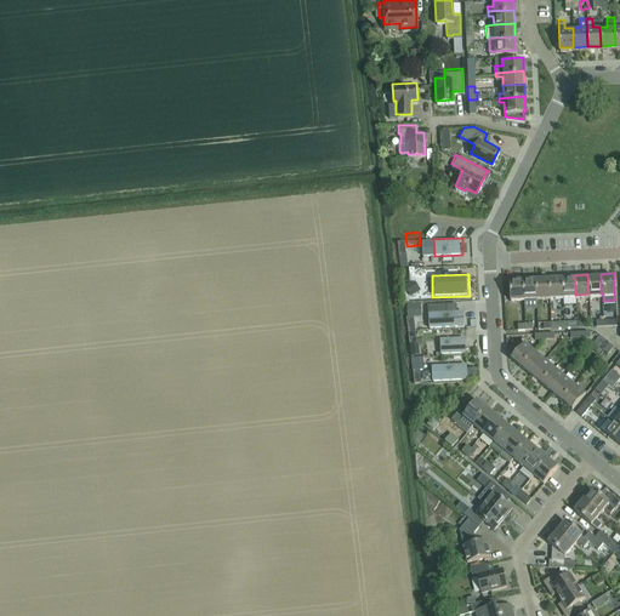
[(589,294),(601,294),(601,274),(587,274),(589,294)]
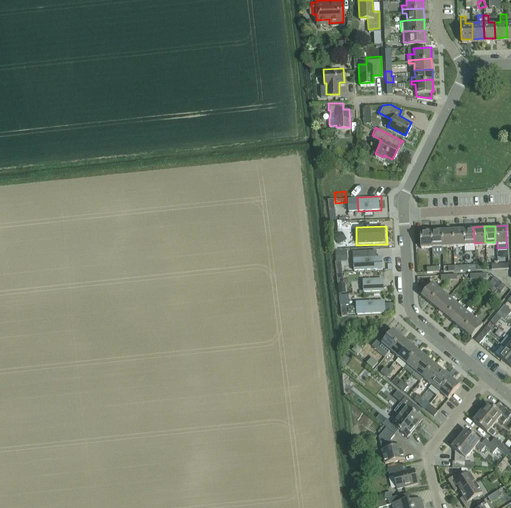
[(337,241),(346,236),(340,227),(332,232),(337,241)]
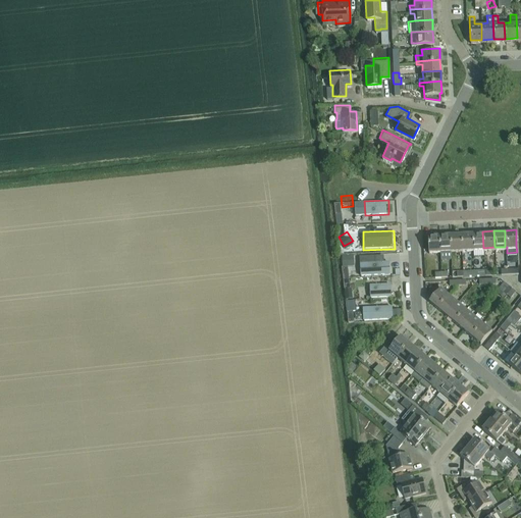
[(461,249),(472,248),(471,231),(461,232),(461,249)]
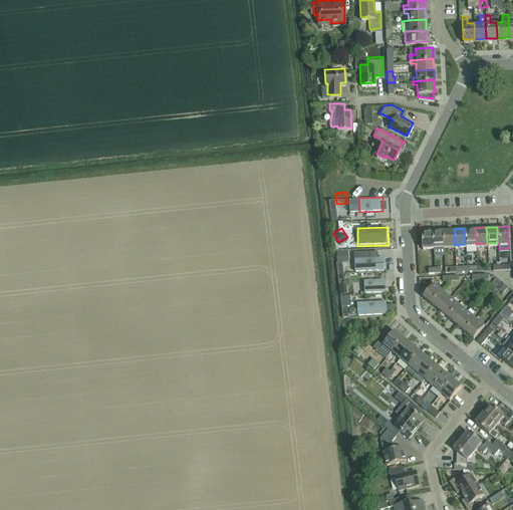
[(476,244),(475,228),(464,228),(465,244),(466,244),(466,250),(476,249),(476,244)]
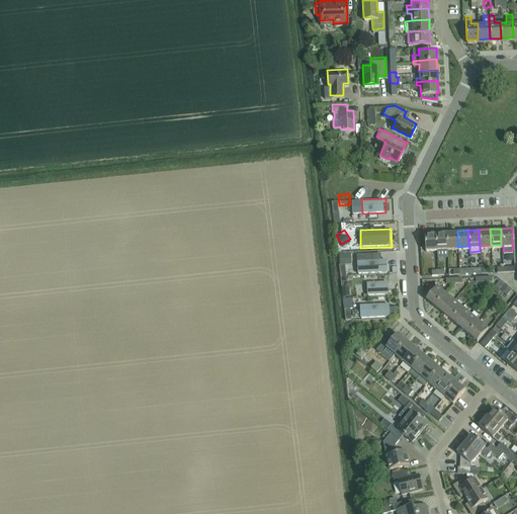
[(425,248),(435,248),(436,248),(435,231),(424,232),(425,248)]
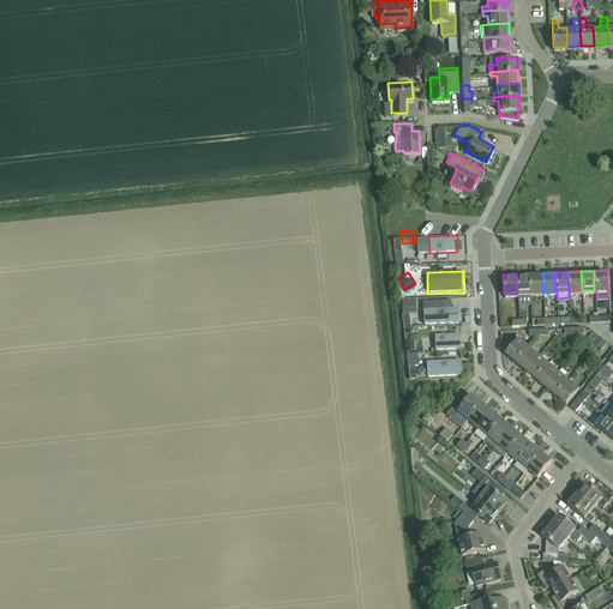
[(517,294),(529,293),(529,273),(516,273),(517,294)]
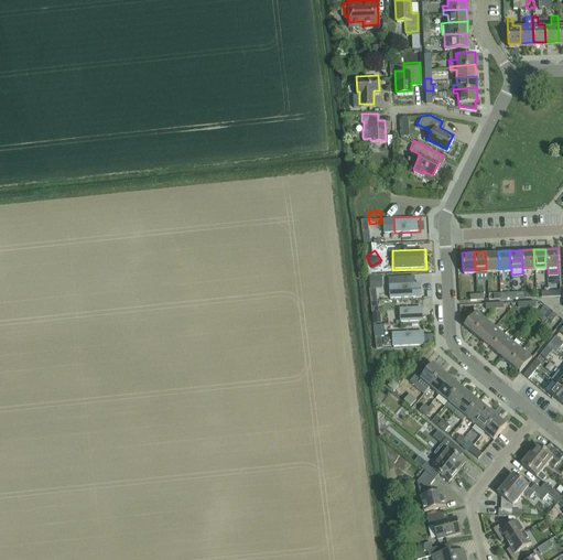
[(486,269),(498,269),(498,251),(486,251),(486,269)]
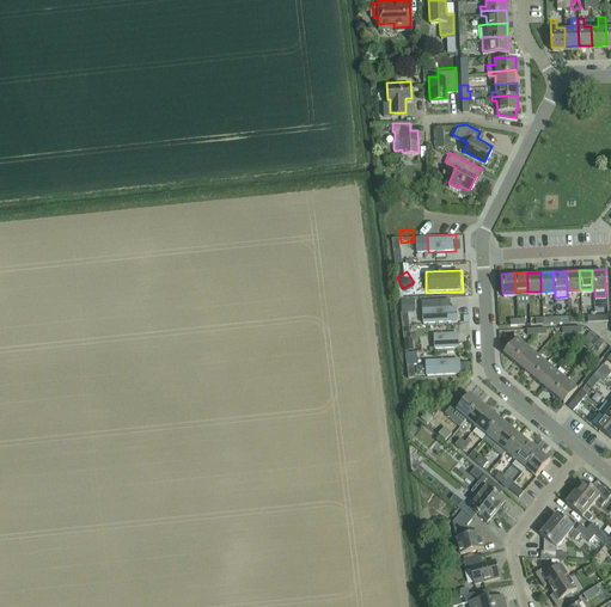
[(422,306),(421,323),(459,324),(459,307),(422,306)]
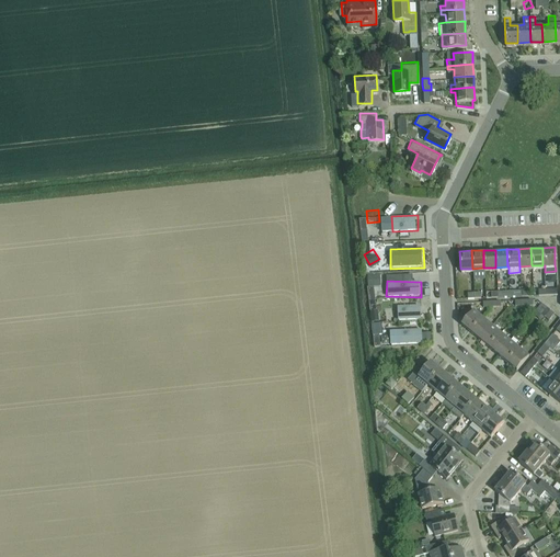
[(540,317),(543,314),(548,307),(540,300),(533,309),(540,317)]
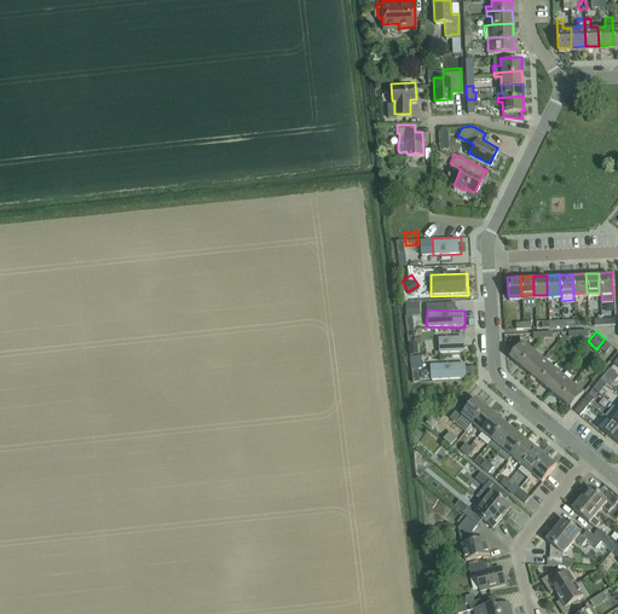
[(438,336),(439,352),(465,351),(463,335),(438,336)]
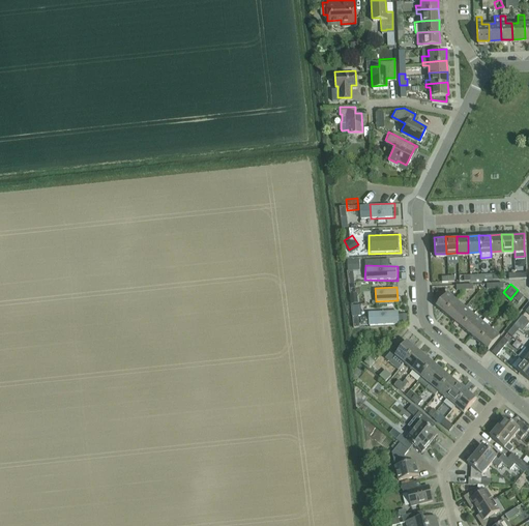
[(443,310),(456,296),(446,289),(435,303),(443,310)]
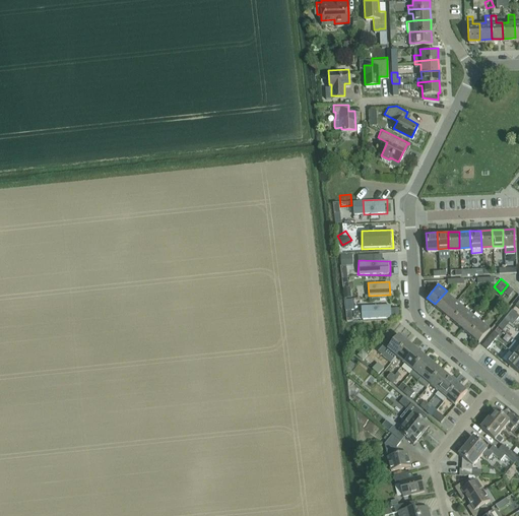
[(508,294),(512,287),(508,284),(503,291),(508,294)]
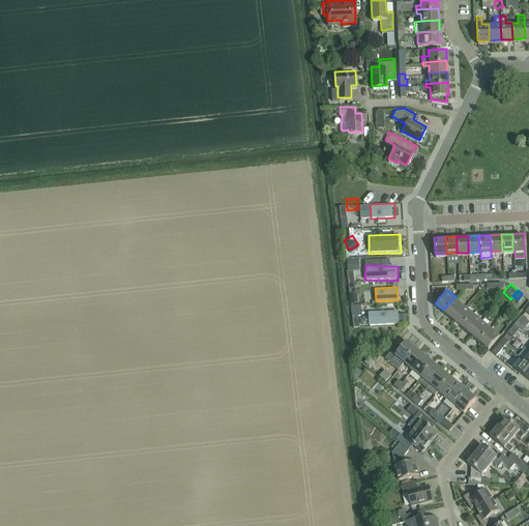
[(452,317),(464,303),(456,296),(443,310),(452,317)]
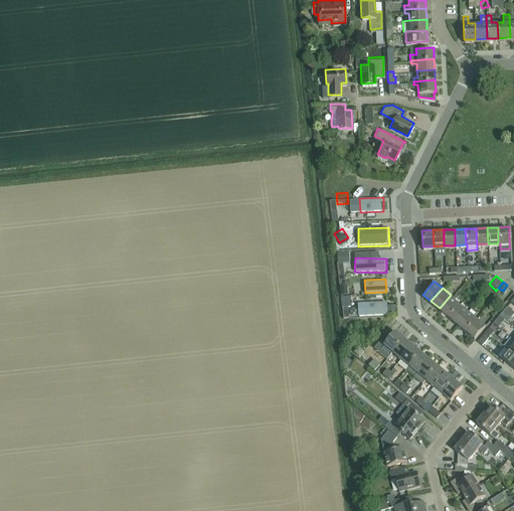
[(356,299),(356,290),(346,290),(346,299),(356,299)]
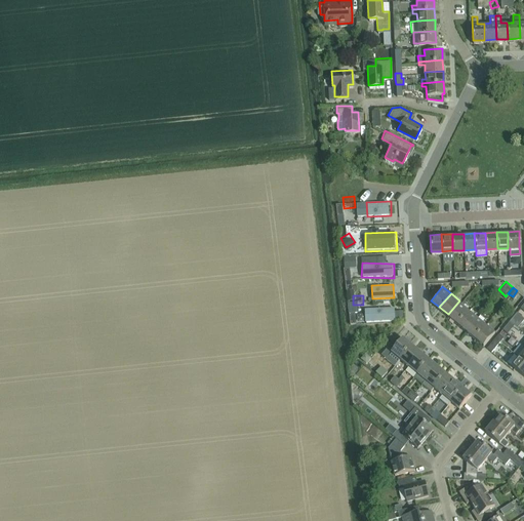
[(456,321),(468,308),(459,301),(448,314),(456,321)]
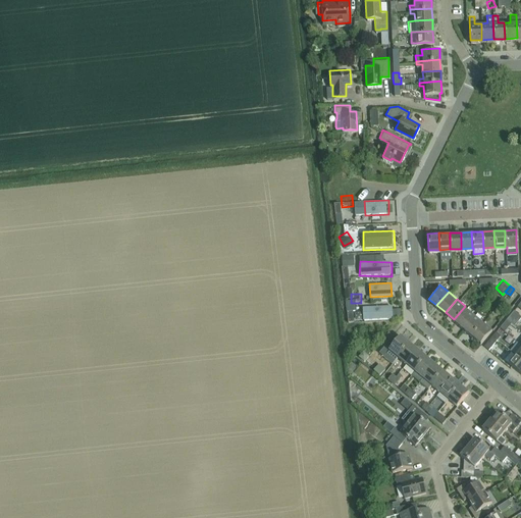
[(463,326),(474,313),(465,306),(454,319),(463,326)]
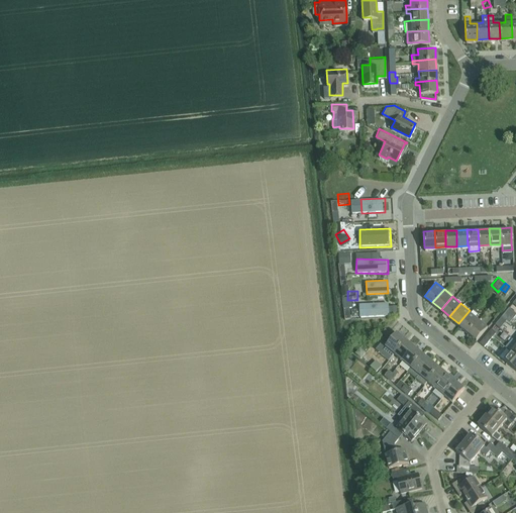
[(359,304),(358,318),(390,318),(390,304),(359,304)]
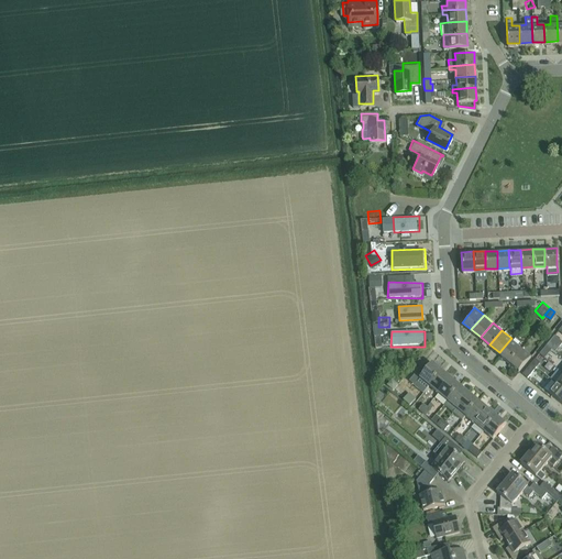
[(554,348),(561,339),(553,331),(546,341),(550,346),(551,344),(554,348)]
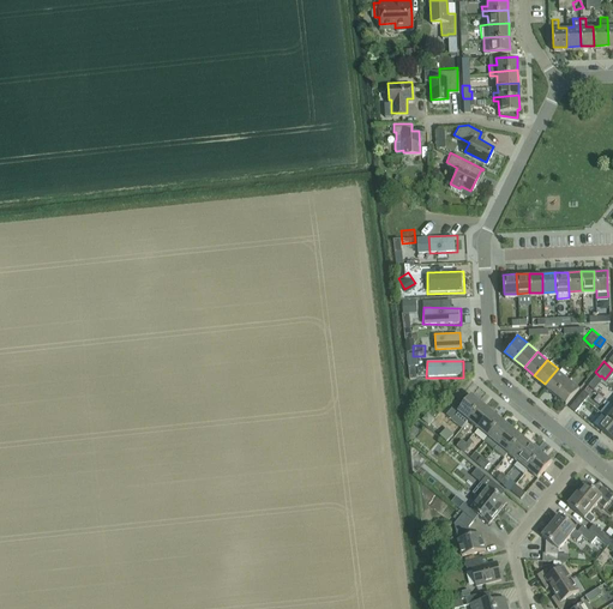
[(554,392),(568,377),(558,368),(545,384),(554,392)]
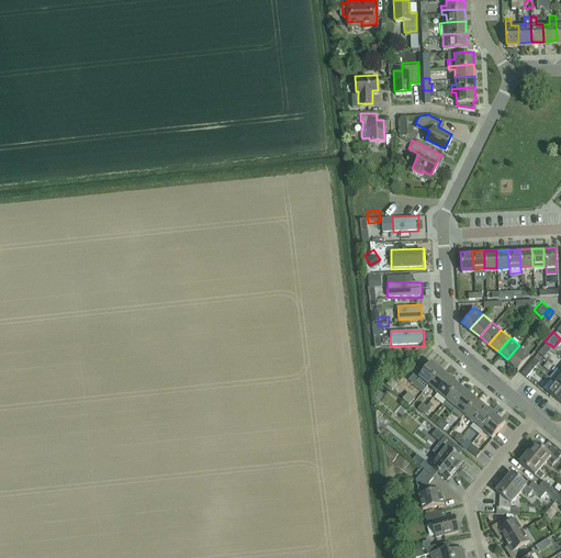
[(542,354),(546,349),(549,345),(545,341),(537,349),(542,354)]
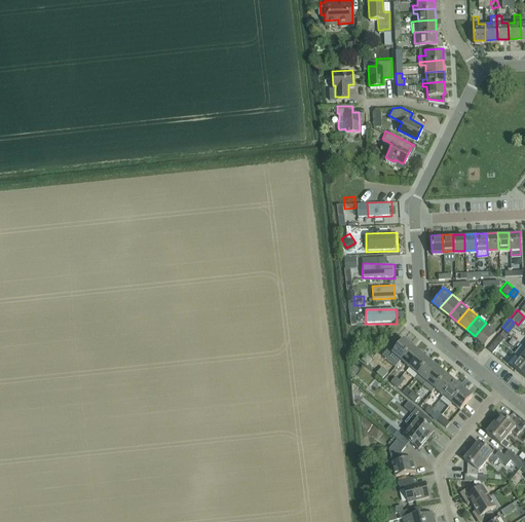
[(484,343),(495,330),(487,323),(486,323),(475,336),(484,343)]
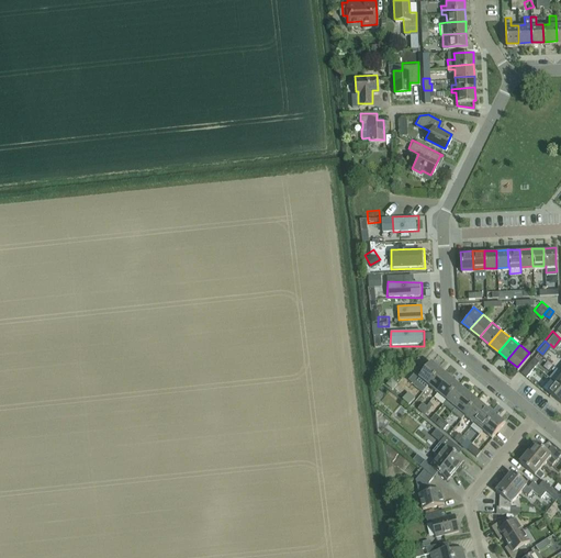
[(428,360),(424,357),(407,377),(413,381),(418,375),(427,381),(439,367),(430,359),(428,360)]
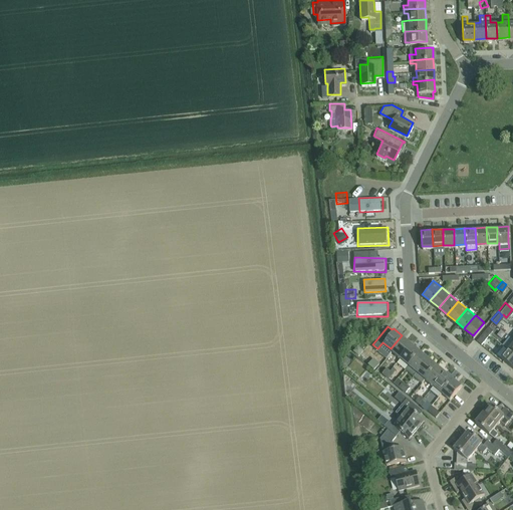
[(480,342),(481,341),(489,331),(484,328),(482,330),(476,338),(480,342)]
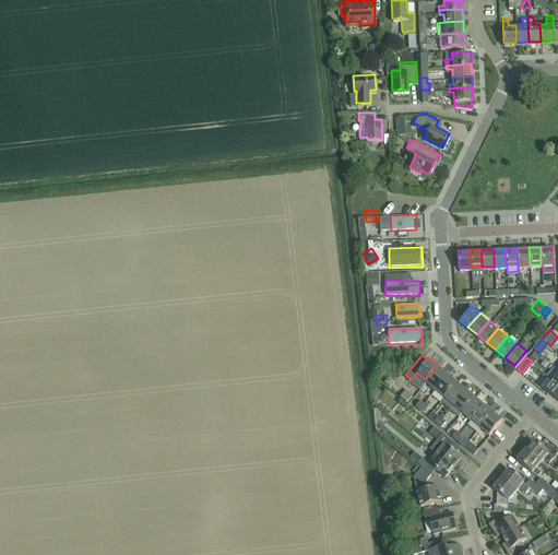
[(434,387),(447,373),(437,365),(425,379),(434,387)]
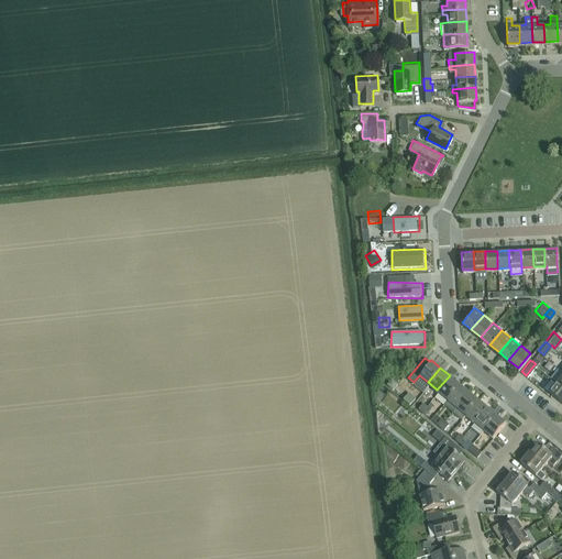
[(447,397),(459,383),(450,375),(437,390),(447,397)]
